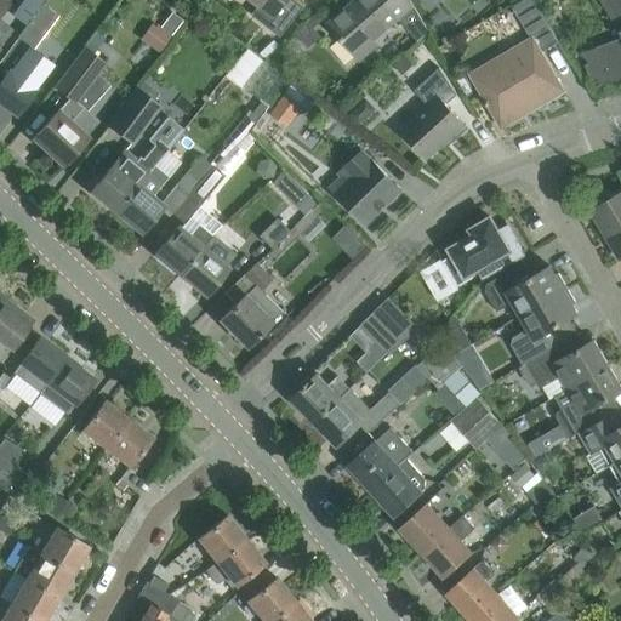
[(0,0),(0,45),(13,29),(0,20),(0,16),(10,4),(7,3),(4,0),(0,0)]
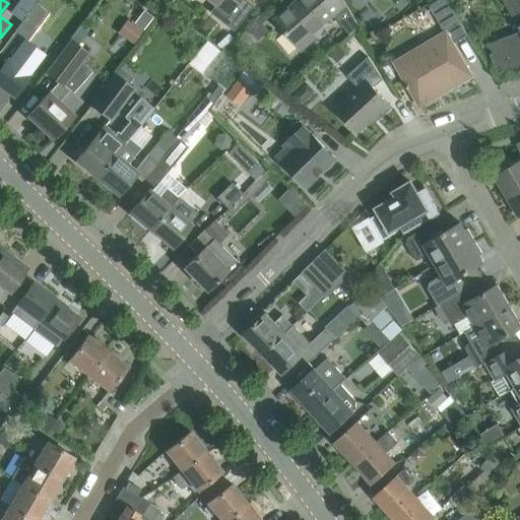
[(38,0),(19,0),(10,13),(18,19),(13,27),(29,39),(51,9),(38,0)]
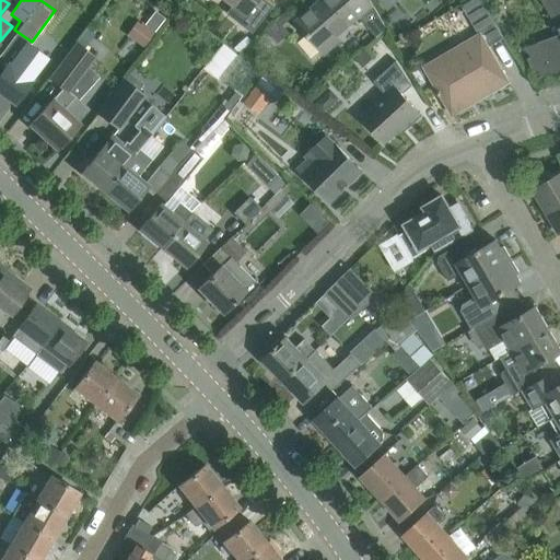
[(276,3),(271,0),(228,0),(234,4),(228,13),(253,33),(276,3)]
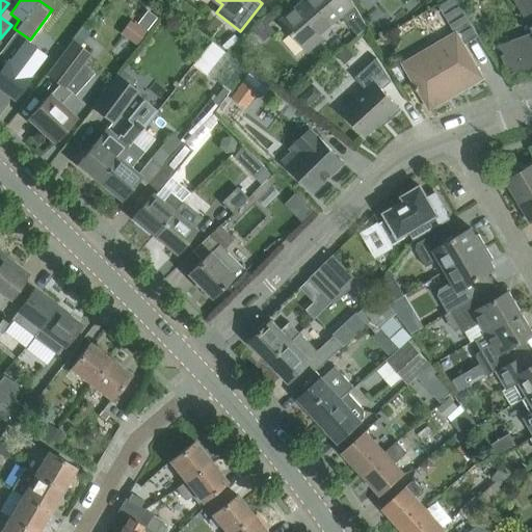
[(320,35),(342,16),(357,35),(368,27),(351,0),(302,0),(281,20),(309,52),(323,38),(320,35)]
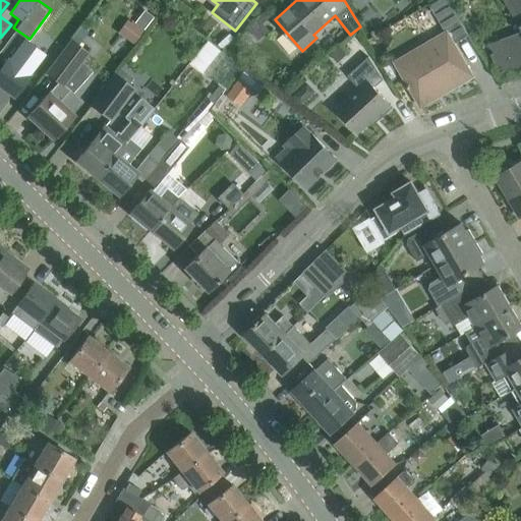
[(473,75),(454,44),(469,36),(448,0),(435,0),(429,4),(446,33),(419,48),(423,56),(400,70),(408,84),(406,85),(408,90),(410,88),(419,103),(443,89),(445,92),(473,75)]
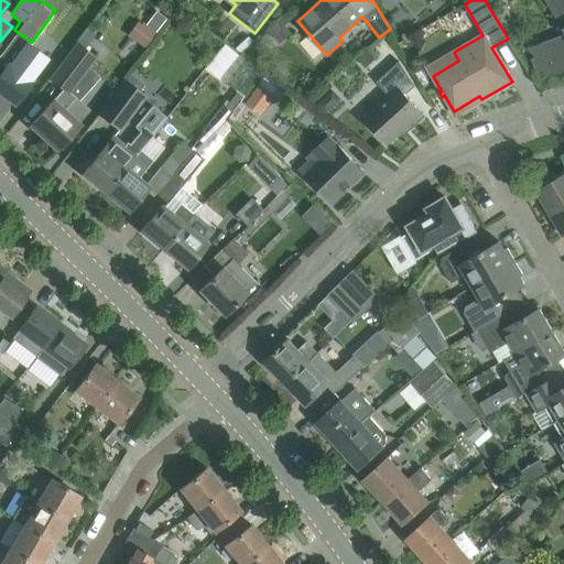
[(563,0),(552,0),(563,20),(563,26),(563,28),(563,30),(563,34),(530,47),(546,76),(539,78),(539,79),(563,69),(563,0)]
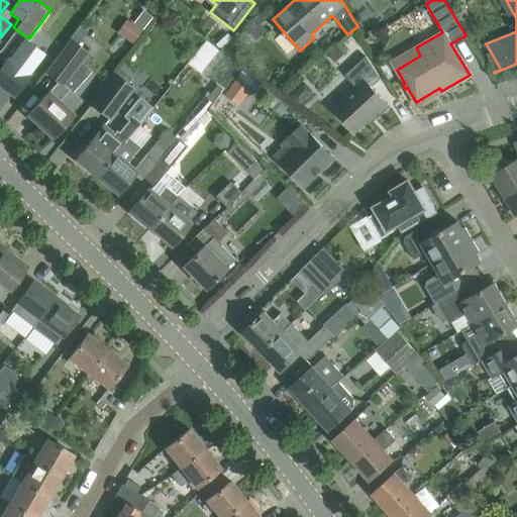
[(271,15),(265,9),(256,16),(262,22),(271,15)]
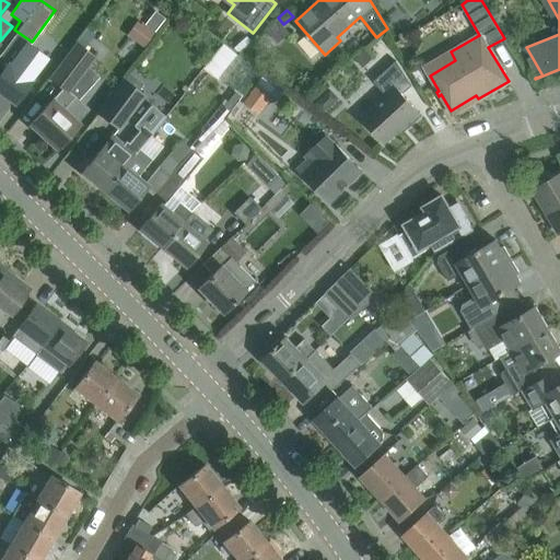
[(137,21),(126,35),(143,48),(156,32),(146,24),(142,21),(140,23),(137,21)]
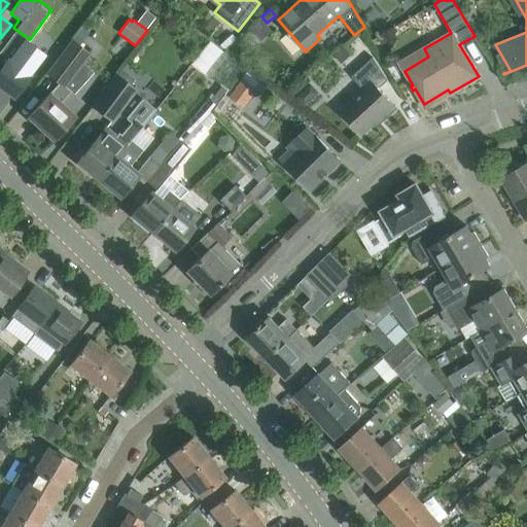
[(190,25),(181,38),(191,46),(202,33),(190,25)]
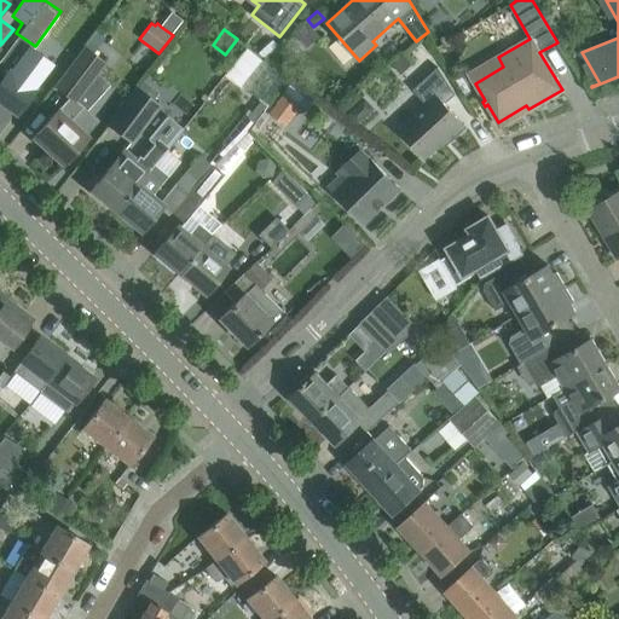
[(0,103),(16,115),(35,90),(34,90),(53,64),(17,38),(0,59),(0,103)]
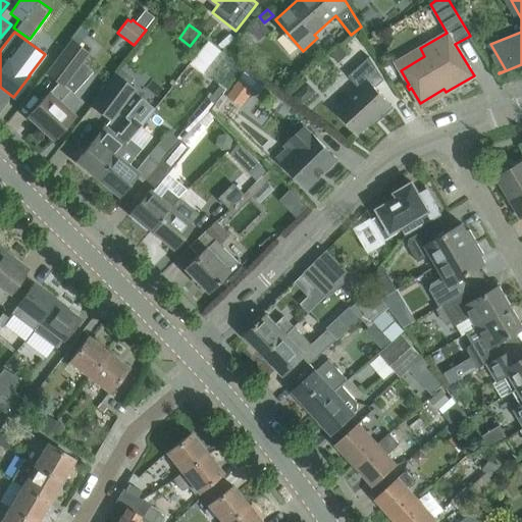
[(209,40),(191,61),(204,71),(222,49),(209,40)]
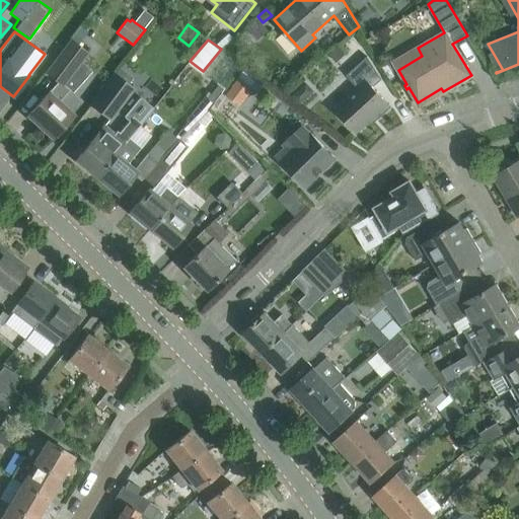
[(64,84),(89,57),(73,42),(48,71),(59,81),(28,115),(53,137),(72,116),(71,115),(83,101),(64,84)]
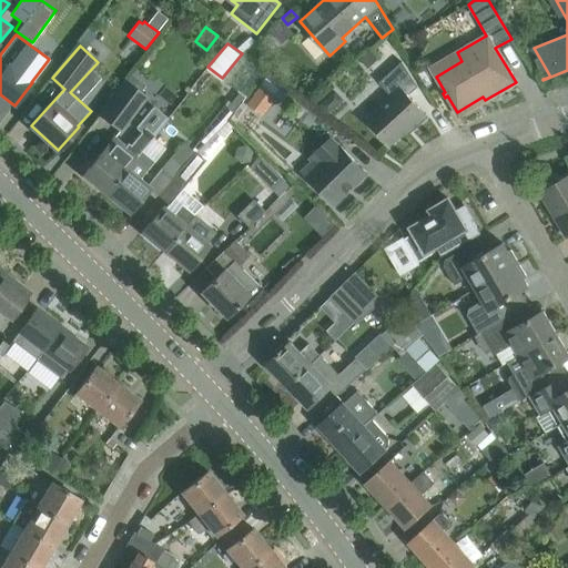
[(371,48),(359,57),(368,67),(378,57),(371,48)]
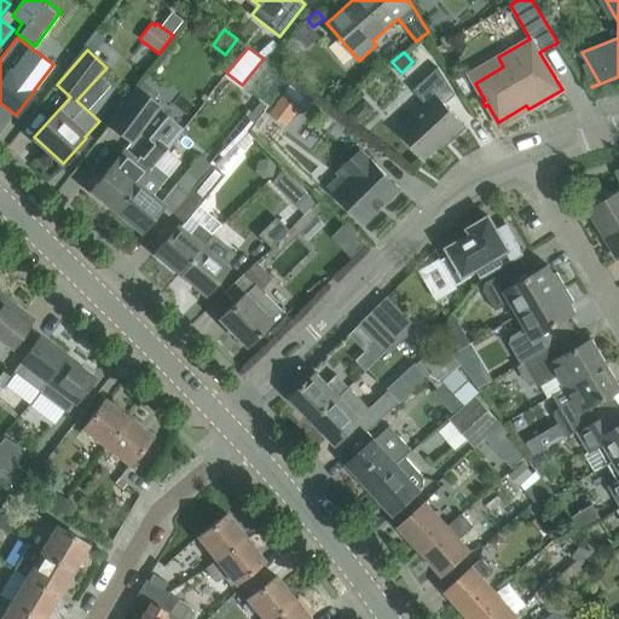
[(467,127),(445,103),(456,94),(438,67),(412,90),(427,105),(399,132),(424,158),(447,137),(451,142),(467,127)]
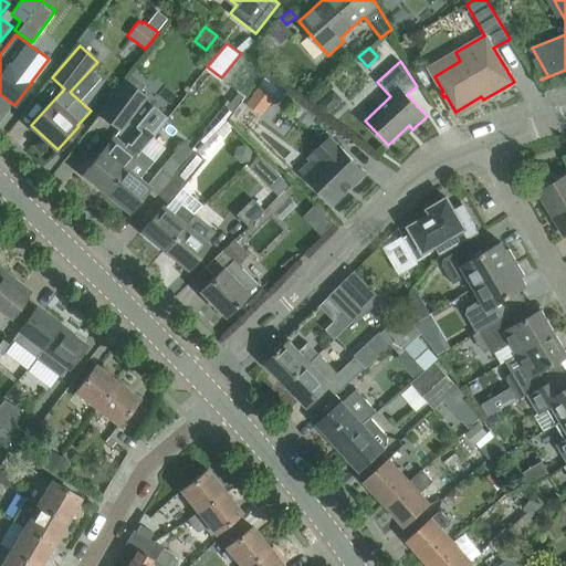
[(145,96),(124,80),(97,115),(118,132),(145,96)]
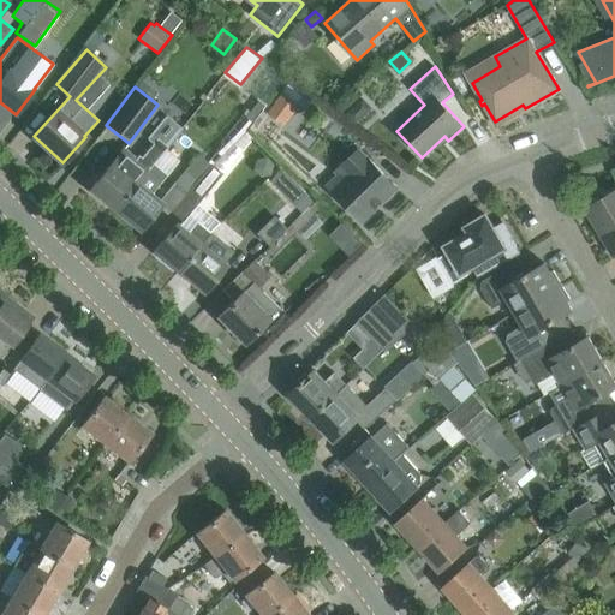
[(285,125),(299,105),(282,93),(267,113),(285,125)]
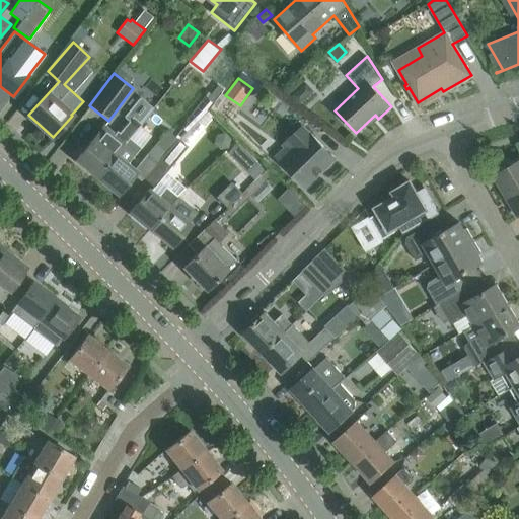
[(306,80),(291,93),(300,102),(314,89),(306,80)]
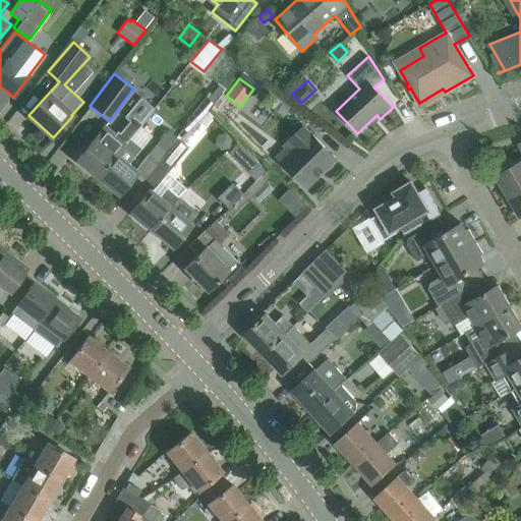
[(218,83),(207,99),(213,104),(224,89),(218,83)]
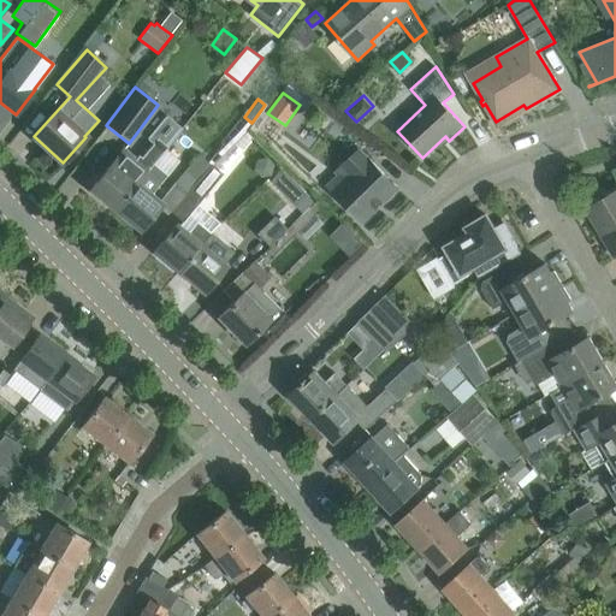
[(135,182),(150,164),(165,146),(157,138),(141,158),(137,157),(135,160),(123,150),(89,190),(113,211),(136,182),(135,182)]
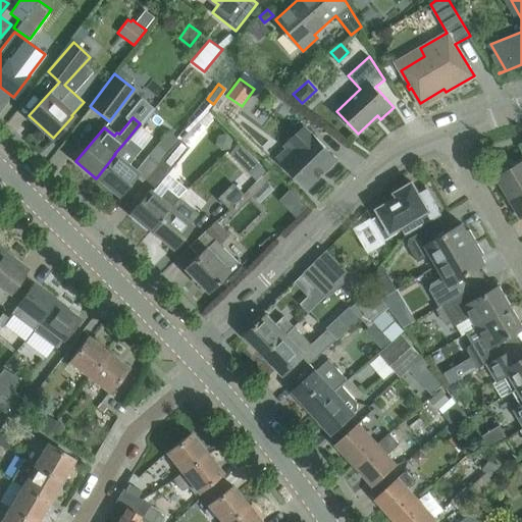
[(283,163),(307,188),(336,158),(313,135),(312,136),(304,126),(291,139),(300,148),(283,163)]
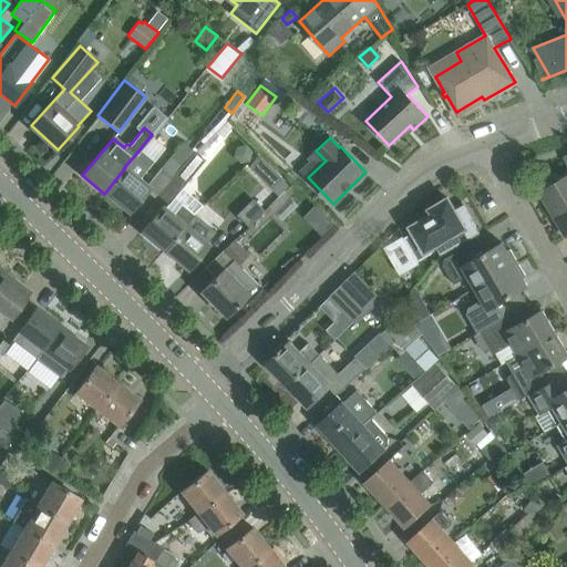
[(127,213),(148,187),(157,194),(181,167),(168,157),(146,185),(137,178),(151,161),(138,151),(124,167),(125,167),(104,194),(127,213)]
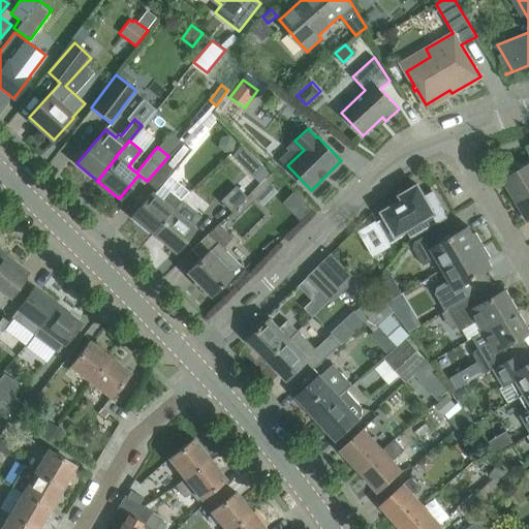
[(243,147),(232,158),(242,166),(252,156),(243,147)]
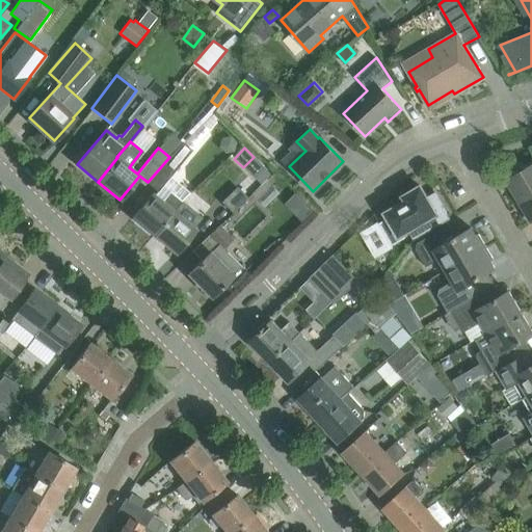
[(173,176),(180,166),(169,157),(148,182),(158,191),(171,175),(173,176)]
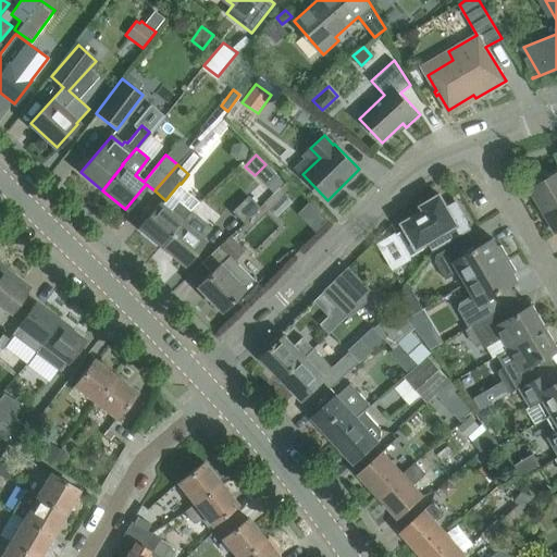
[(556,172),(551,176),(544,174),(542,181),(530,188),(544,211),(546,210),(552,219),(549,221),(556,232),(556,231),(556,172)]
